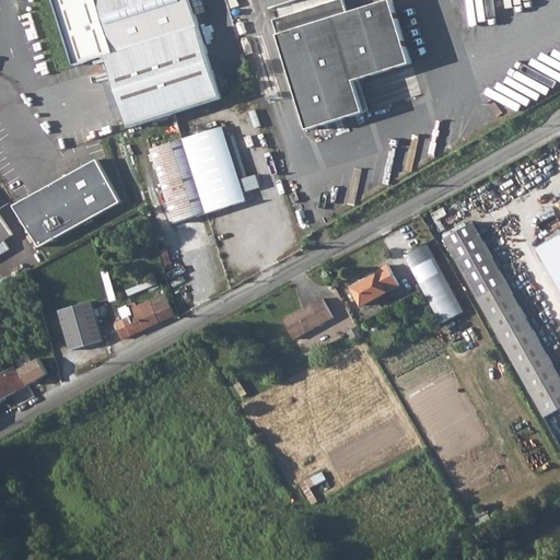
[(80,0),(55,0),(76,66),(100,58),(80,0)]
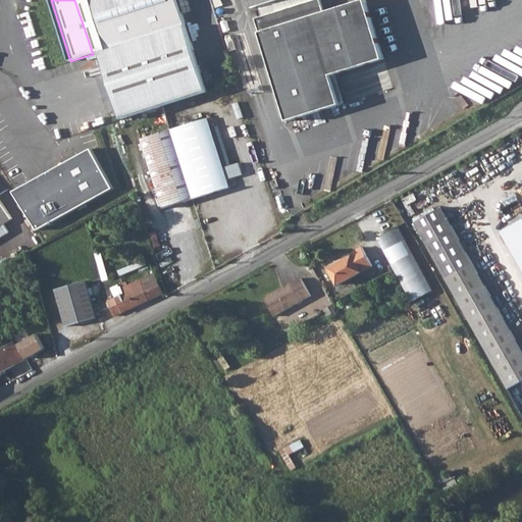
[(74,0),(93,54),(99,52),(107,50),(98,19),(161,0),(74,0)]
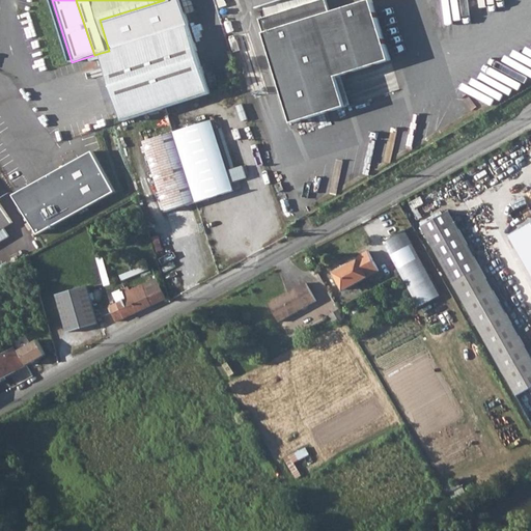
[(180,0),(164,0),(100,20),(109,51),(189,25),(180,0)]
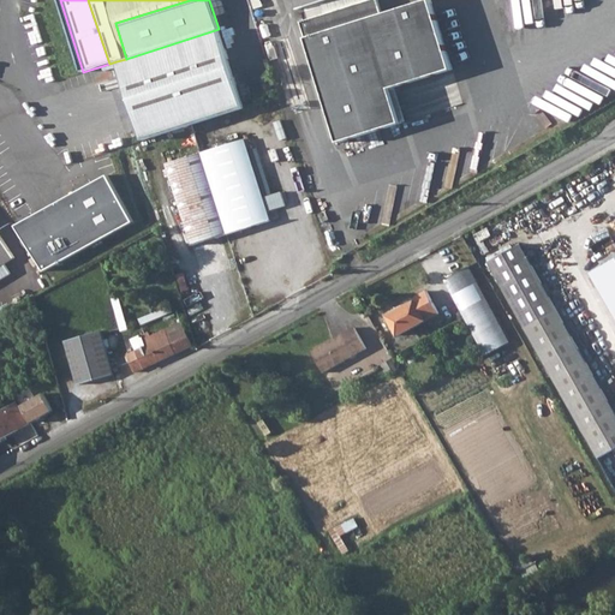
[(261,0),(251,0),(255,10),(264,7),(261,0)]
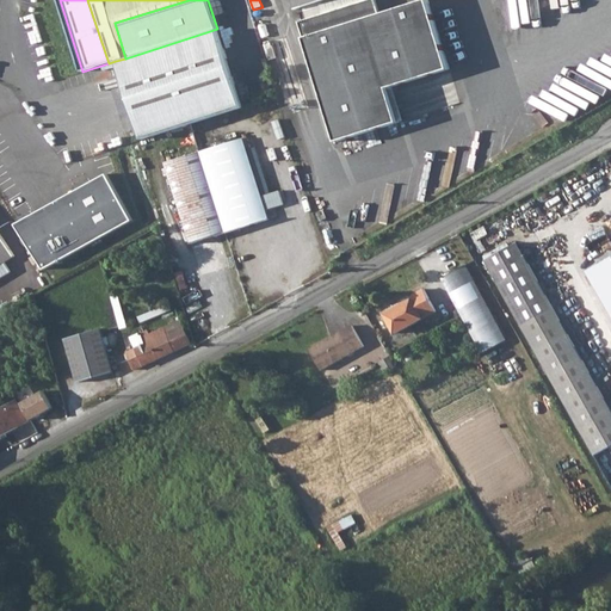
[(292,0),(296,11),(304,10),(334,0),(292,0)]
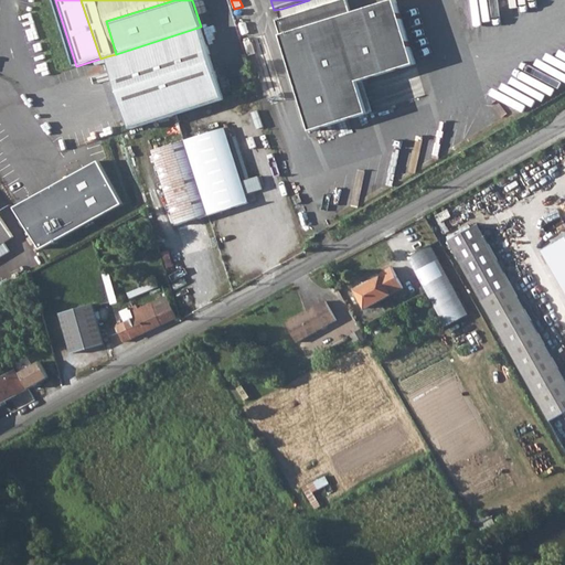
[(334,0),(309,0),(281,9),(284,18),(278,19),(312,132),(372,114),(362,81),(416,64),(396,0),(395,0),(352,13),(348,0),(337,4),(334,0)]
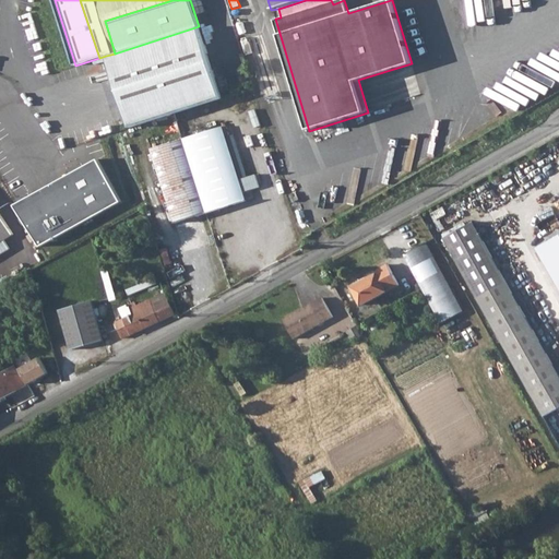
[(199,26),(115,54),(106,56),(129,128),(222,98),(199,26)]
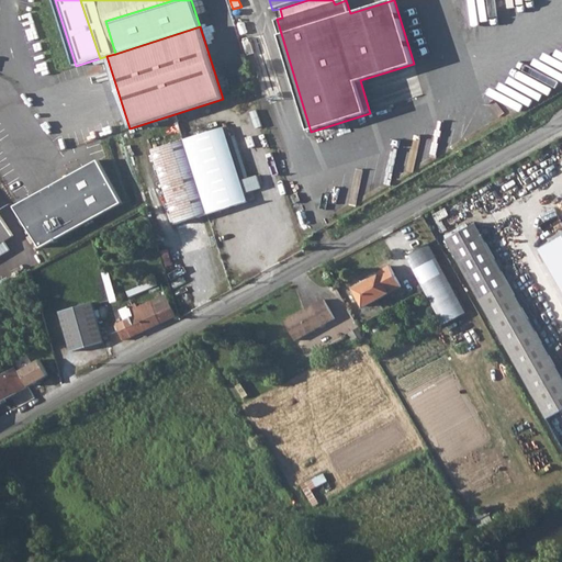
[(225,127),(183,139),(153,149),(177,225),(248,202),(225,127)]
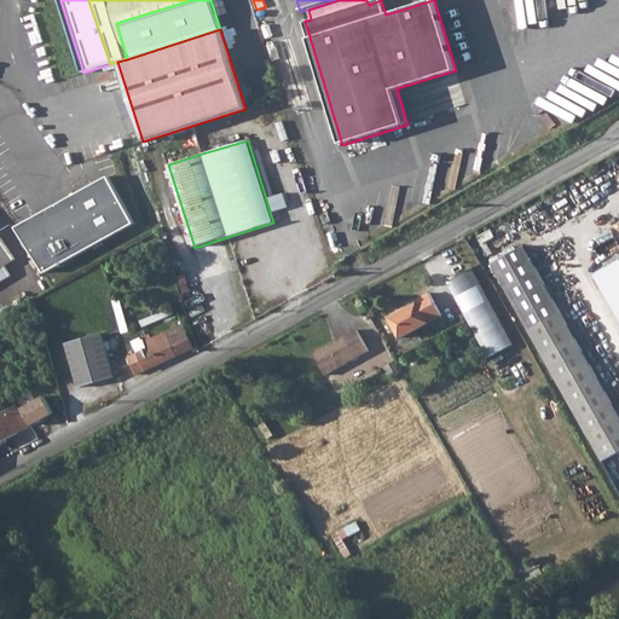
[(165,154),(168,165),(202,154),(200,143),(165,154)]
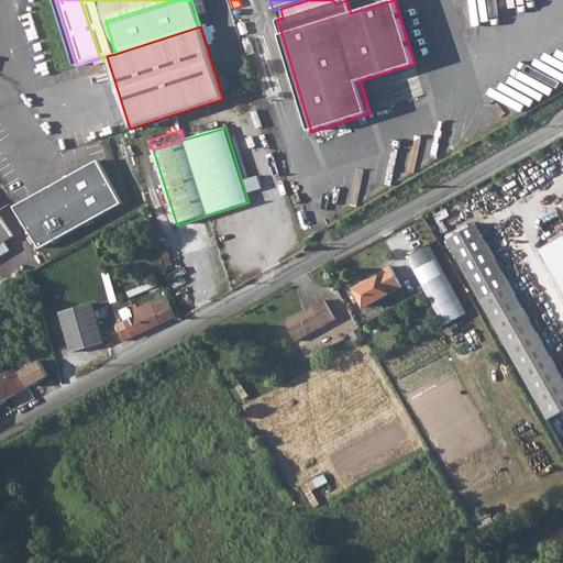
[(116,167),(33,213),(57,256),(107,229),(140,210),(116,167)]
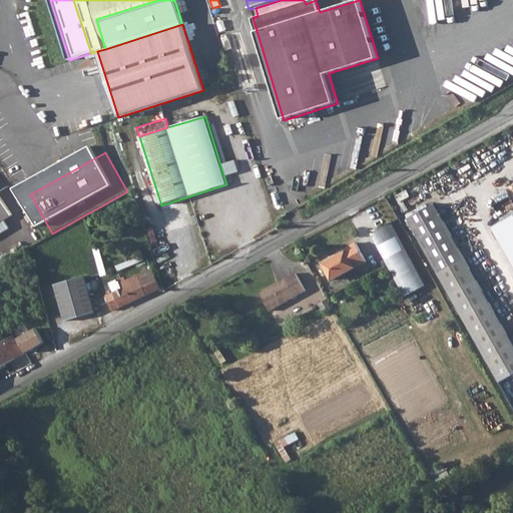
[(0,221),(14,213),(0,189),(0,221)]
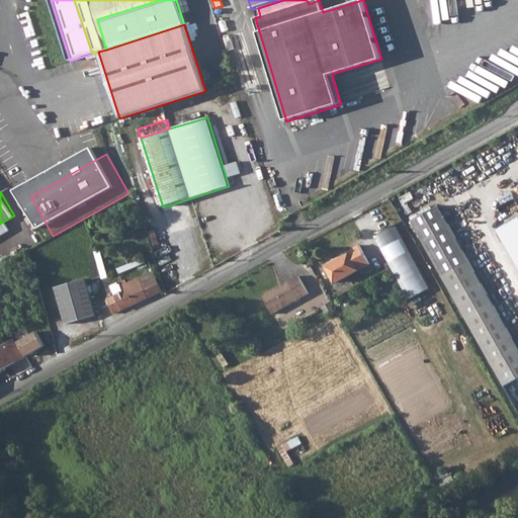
[(436,205),(410,221),(440,276),(467,262),(436,205)]
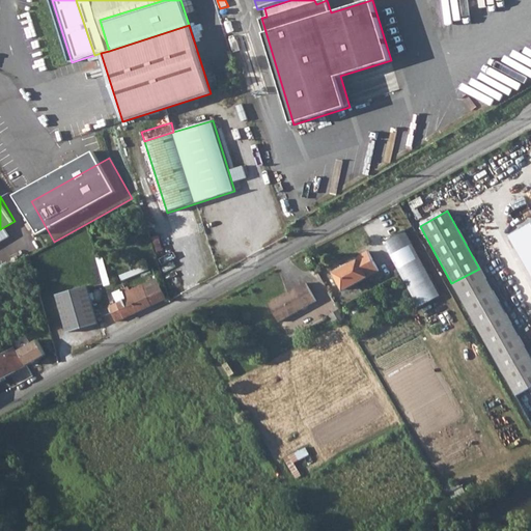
[(530,221),(509,235),(530,273),(530,221)]
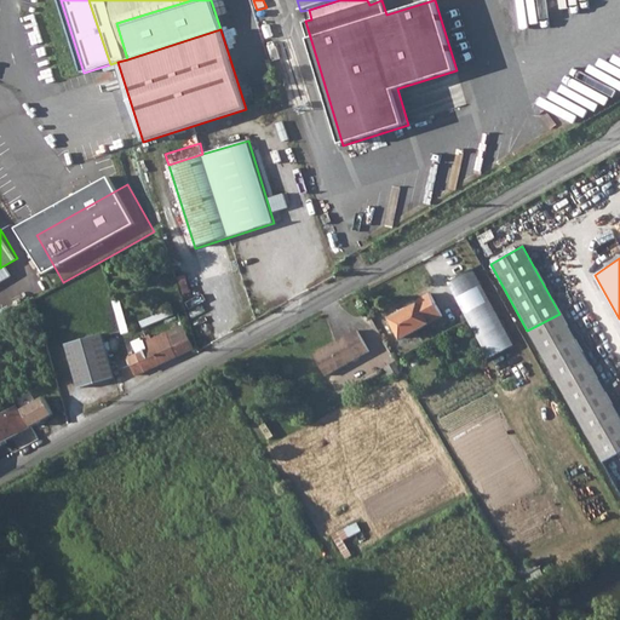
[(470,268),(446,281),(471,326),(494,313),(470,268)]
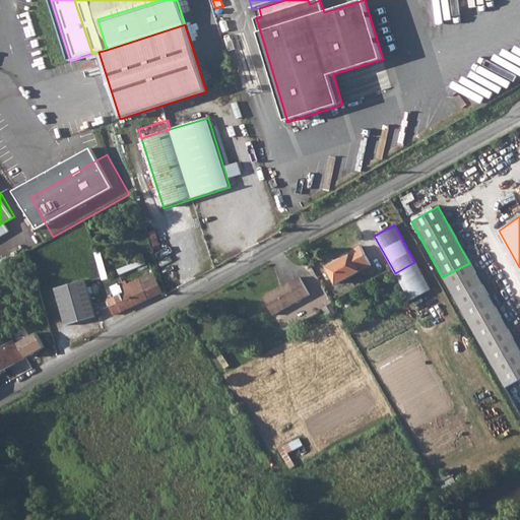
[(349,253),(359,270),(370,264),(360,246),(348,251),(349,253)]
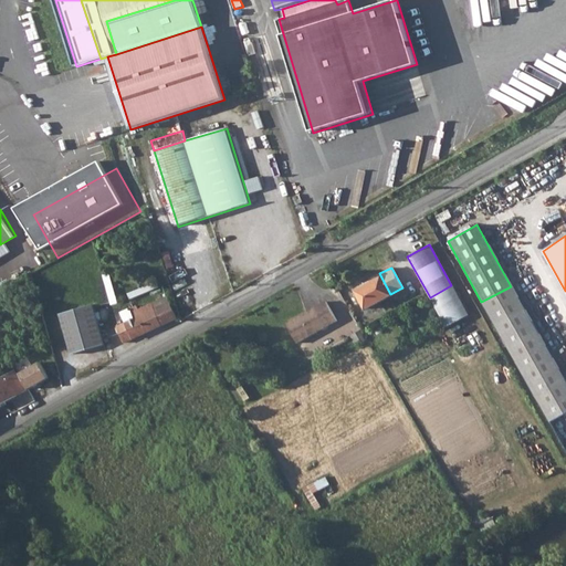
[(380,275),(354,289),(364,310),(390,294),(380,275)]
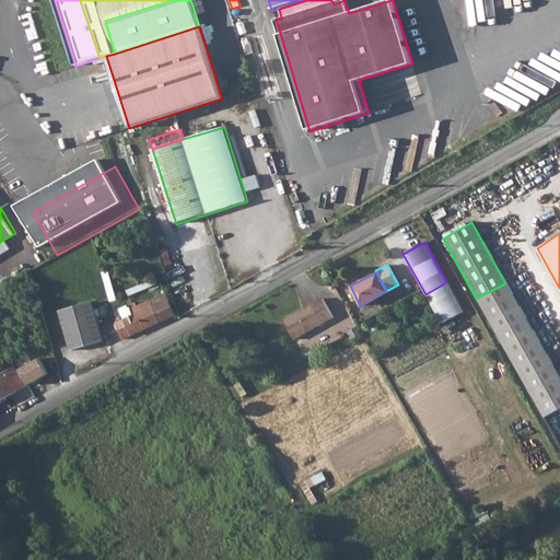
[(123,312),(113,316),(118,329),(121,336),(124,339),(176,315),(162,282),(132,295),(135,302),(128,305),(130,312),(129,313),(127,310),(123,312)]
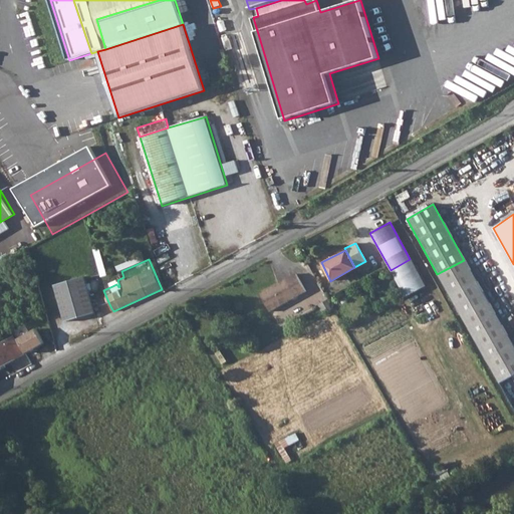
[(425,285),(410,259),(391,270),(405,296),(425,285)]
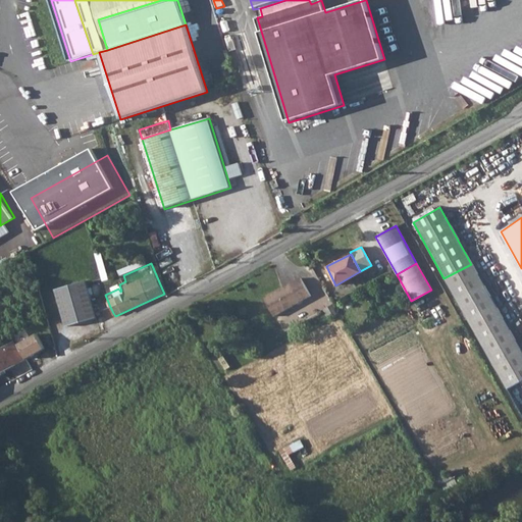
[(521,355),(471,264),(444,278),(506,390),(521,380),(521,355)]
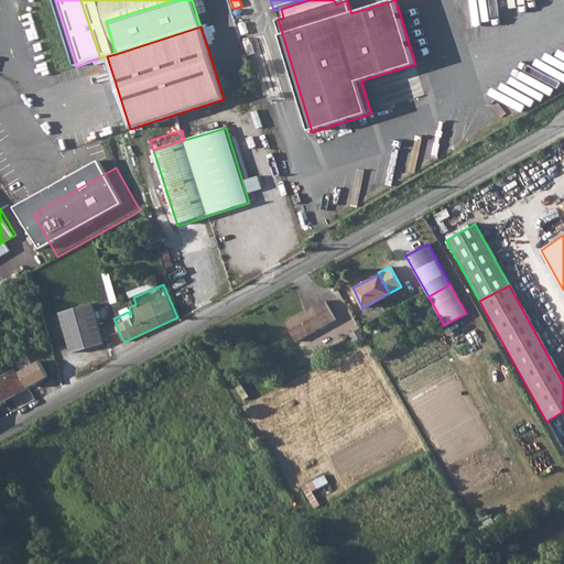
[(305,310),(284,323),(295,342),(335,318),(324,299),(305,310)]
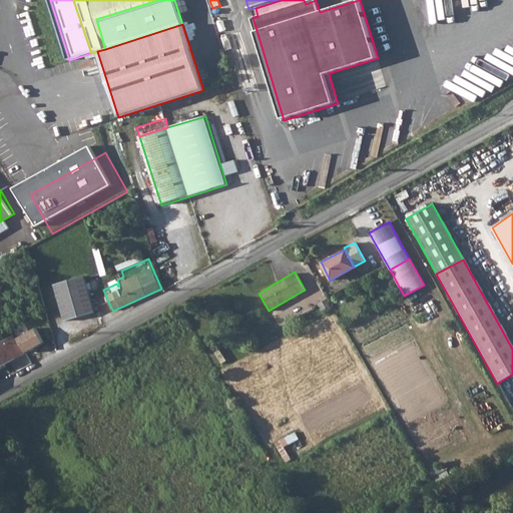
[(85,278),(55,287),(65,322),(95,313),(85,278)]
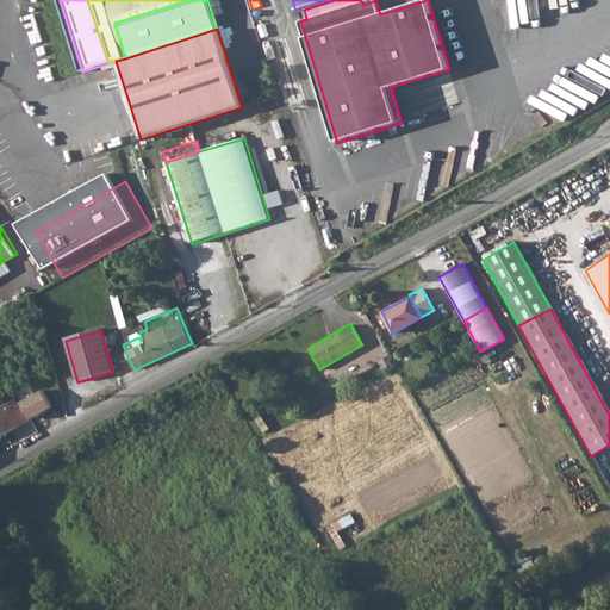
[(50,408),(41,387),(29,393),(39,414),(50,408)]
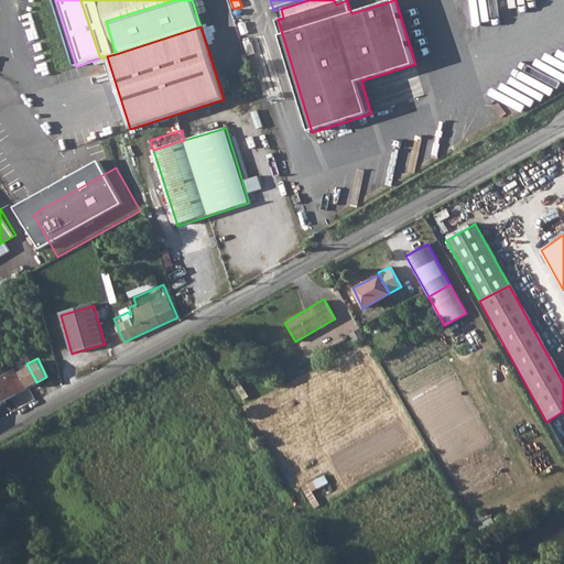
[(15,369),(0,378),(0,403),(26,389),(15,369)]
